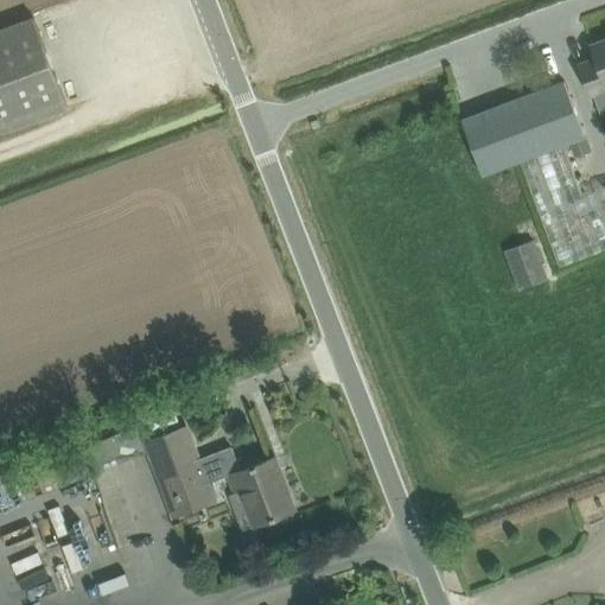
[(0,133),(44,118),(65,108),(32,20),(10,29),(0,31),(0,133)]
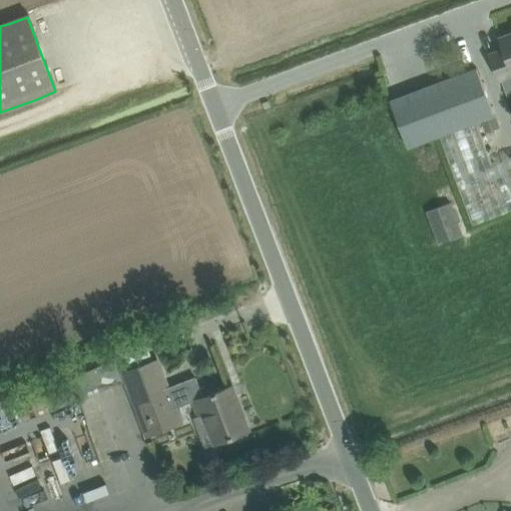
[(497,82),(510,76),(510,34),(497,40),(501,51),(487,56),(494,75),(497,82)]
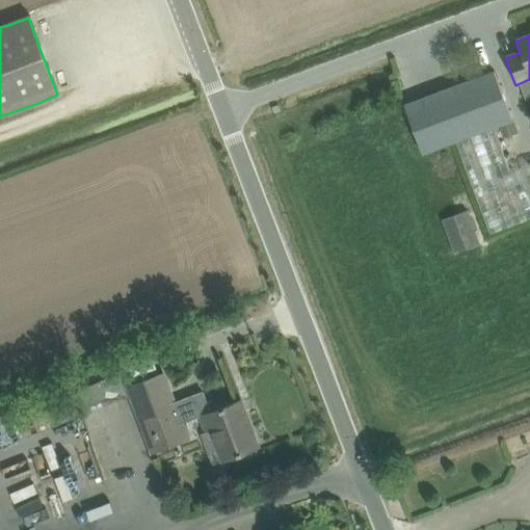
[(515,133),(511,122),(493,73),(403,106),(421,155),(455,142),(491,235),(529,219),(529,165),(510,174),(494,128),(497,127),(502,139),(515,133)]
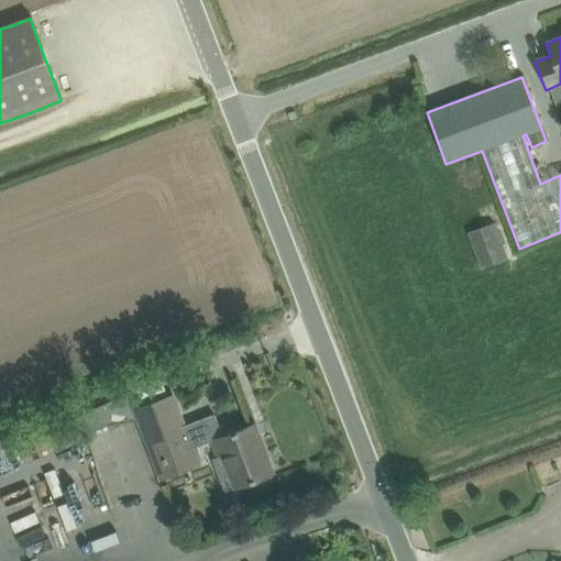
[(493,223),(465,233),(480,270),(506,260),(493,223)]
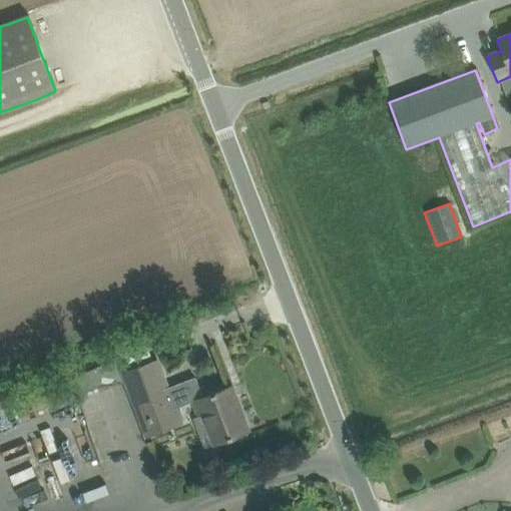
[(155,362),(121,375),(145,438),(179,425),(173,409),(165,389),(155,362)]
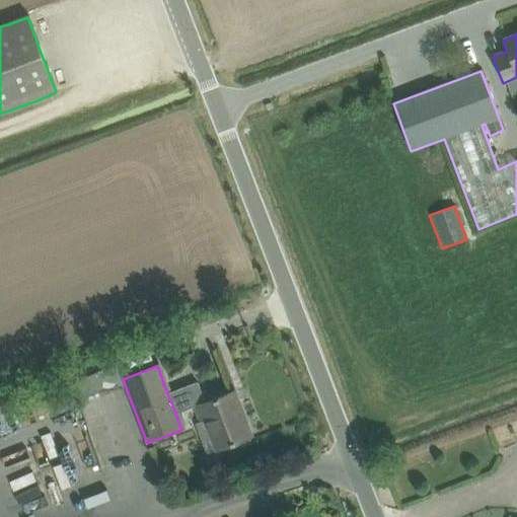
[(194,384),(167,393),(175,414),(195,407),(201,422),(205,420),(217,450),(231,445),(249,437),(232,392),(213,399),(201,403),(194,384)]
